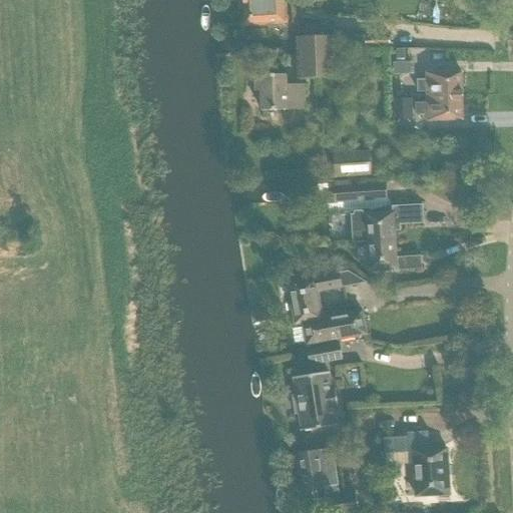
[(243,0),(245,25),(285,22),(284,0),(243,0)]
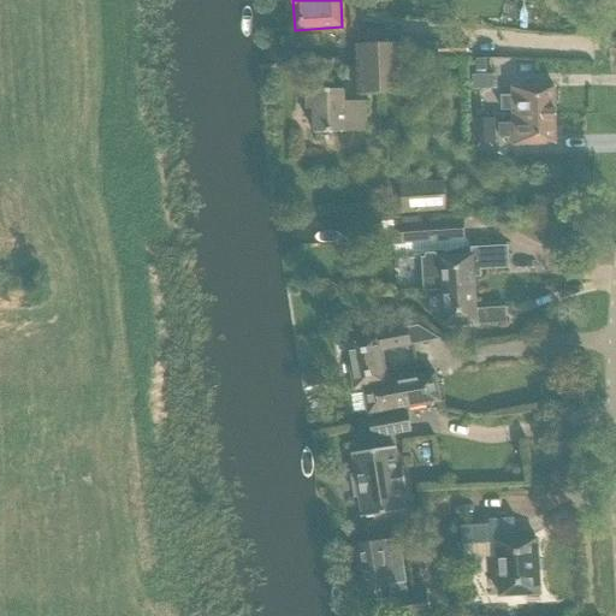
[(357,94),(404,93),(402,43),(355,45),(355,47),(356,67),(357,94)]
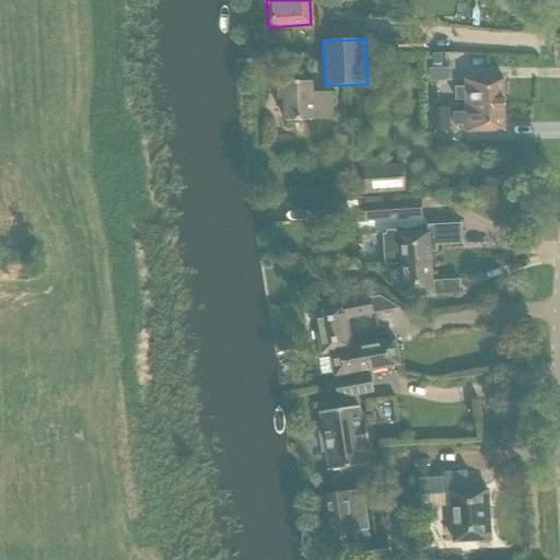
[(451,84),(450,53),(431,53),(432,84),(451,84)]
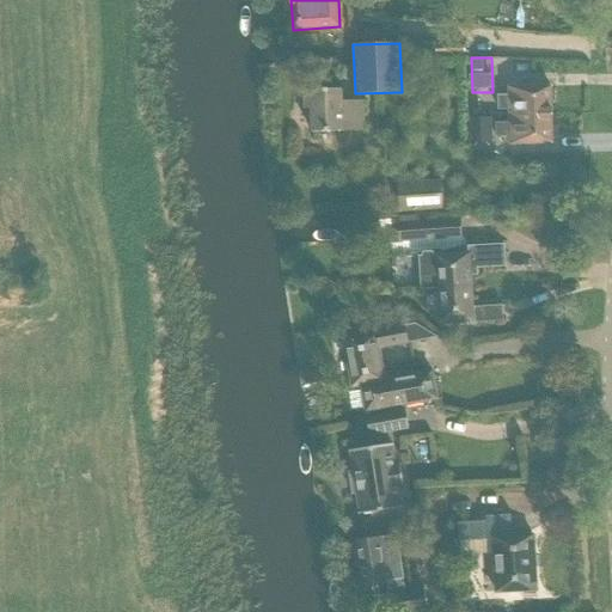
[(509,110),(509,116),(551,115),(550,86),(508,87),(509,96),(499,97),(499,110),(509,110)]
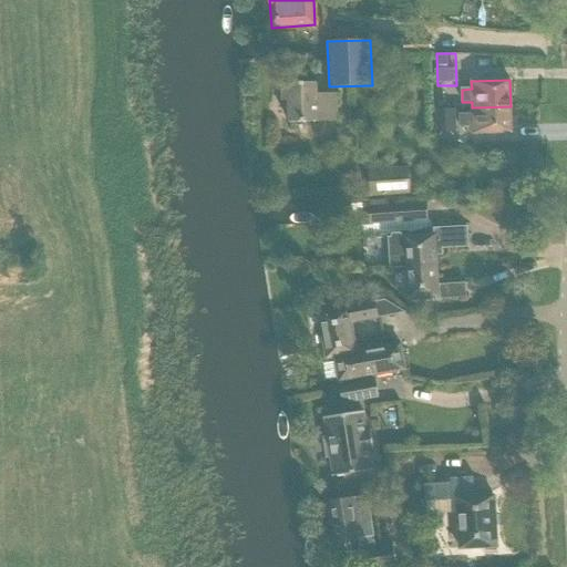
[(289,123),(338,121),(337,94),(318,94),(318,83),(287,84),(289,123)]
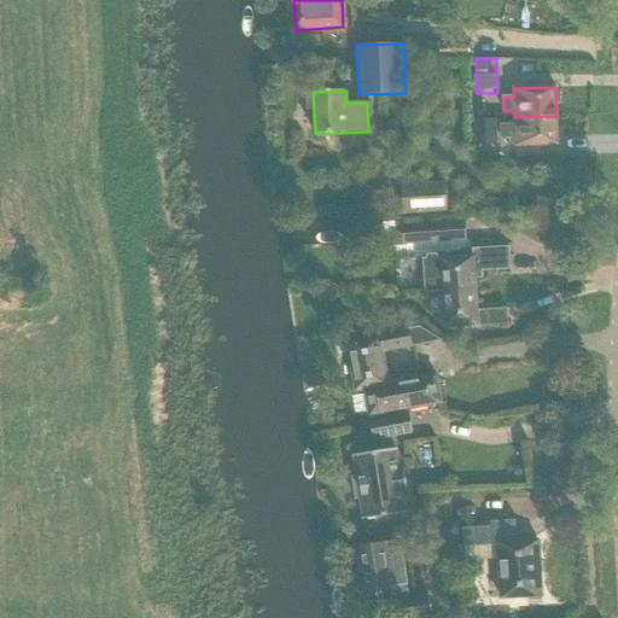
[(557,116),(514,117),(514,124),(501,124),(501,138),(516,138),(516,146),(558,145),(557,116)]
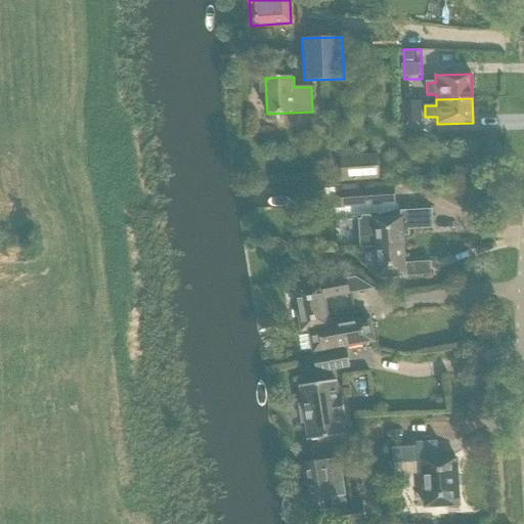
[(420,101),(404,101),(404,123),(420,122),(420,101)]
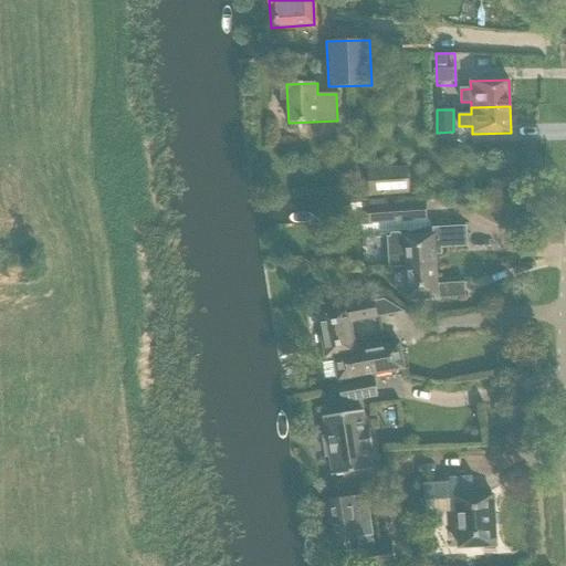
[(389,169),(388,163),(367,164),(369,196),(409,194),(408,168),(389,169)]
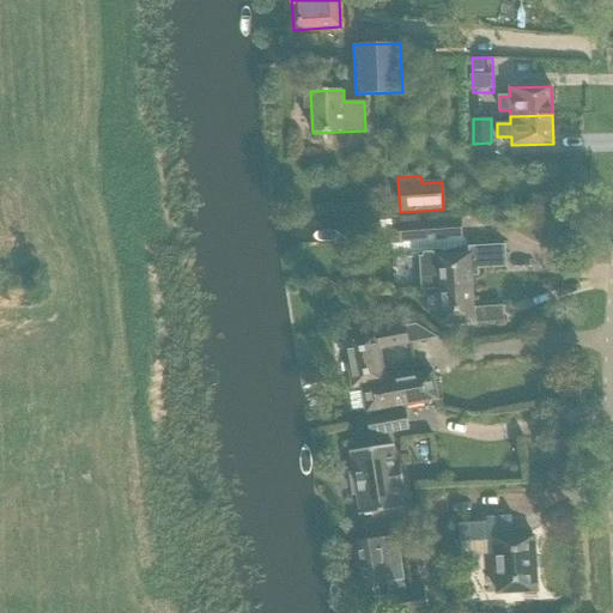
[(463,238),(461,218),(399,224),(400,241),(400,244),(463,238)]
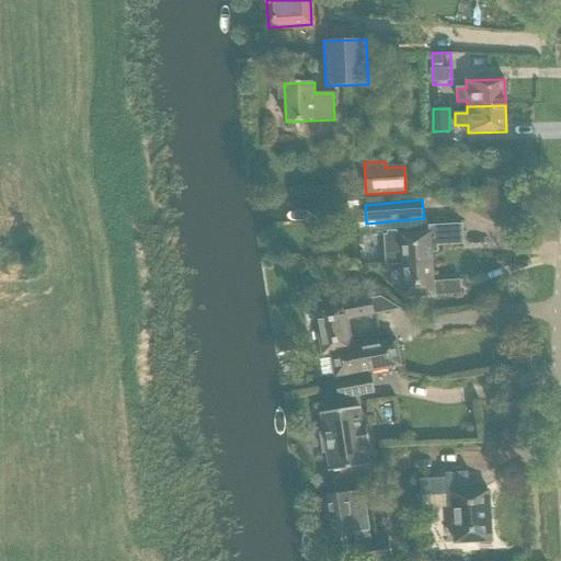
[(438,248),(464,245),(462,225),(428,226),(430,232),(400,235),(384,236),(386,267),(402,266),(402,265),(433,263),(432,254),(438,253),(438,248)]
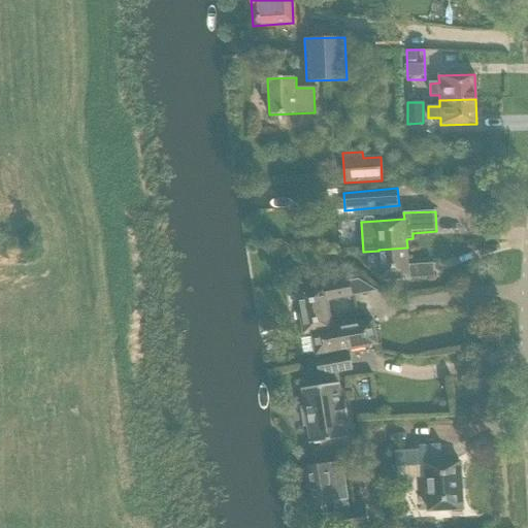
[(407,248),(378,250),(378,251),(381,278),(408,276),(408,278),(434,277),(433,264),(408,265),(407,248)]
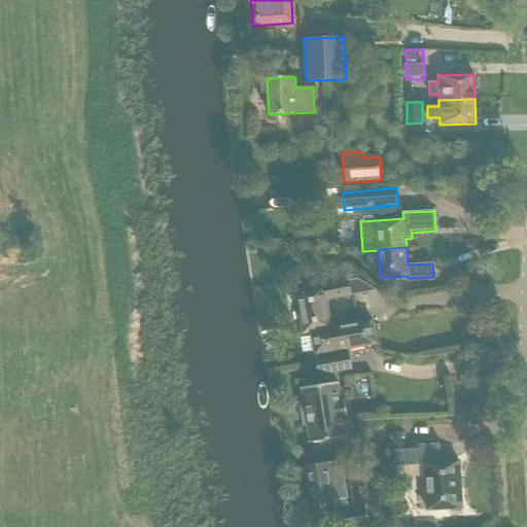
[(351,295),(348,281),(322,285),(323,288),(296,293),(304,335),(311,334),(315,355),(344,350),(376,344),(372,320),(331,327),(326,300),(351,295)]
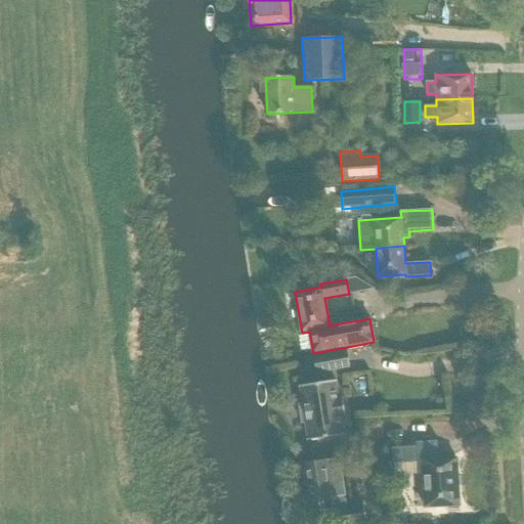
[(342,348),(313,353),(316,369),(345,364),(342,348)]
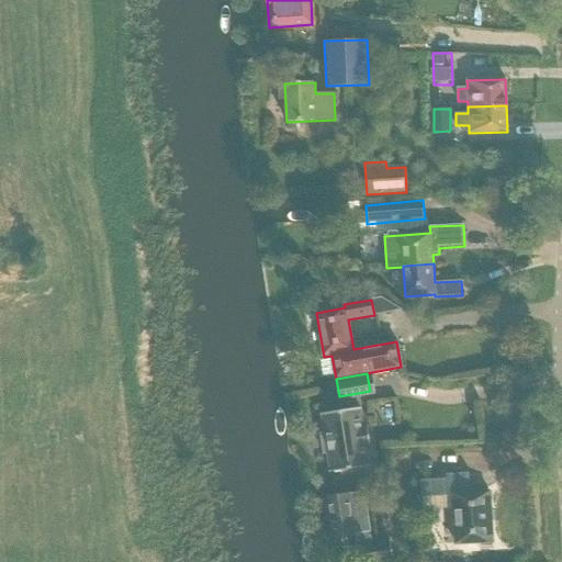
[(364,427),(362,407),(321,414),(329,474),(371,468),(368,448),(371,447),(368,427),(364,427)]
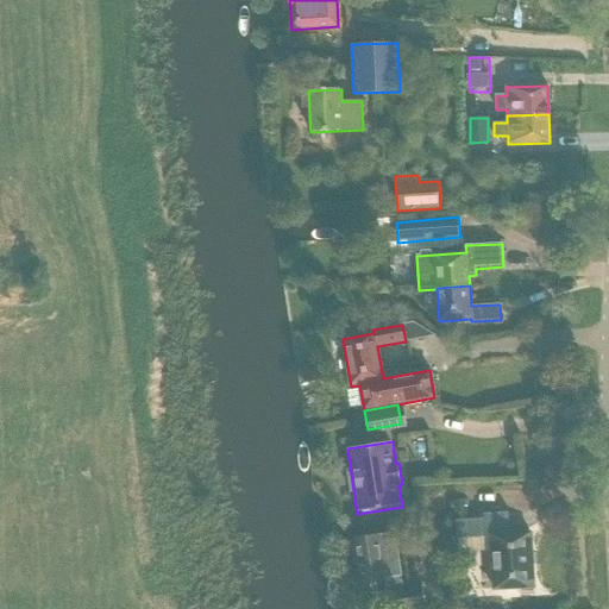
[(494,590),(534,588),(531,533),(510,534),(509,513),(483,514),(483,519),(456,521),(457,539),(490,537),(494,590)]
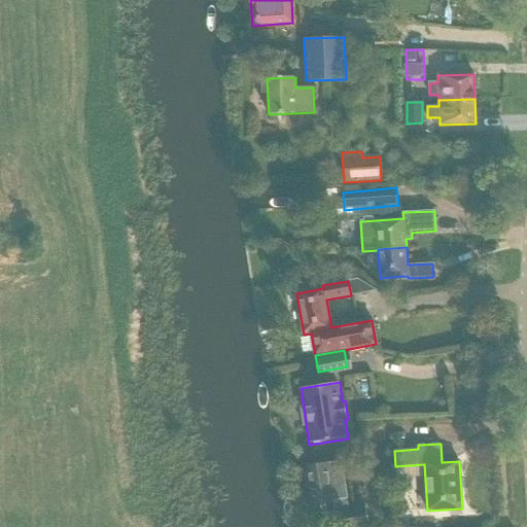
[(350,507),(342,461),(328,463),(306,467),(312,506),(332,502),(337,526),(369,526),(365,505),(350,507)]
